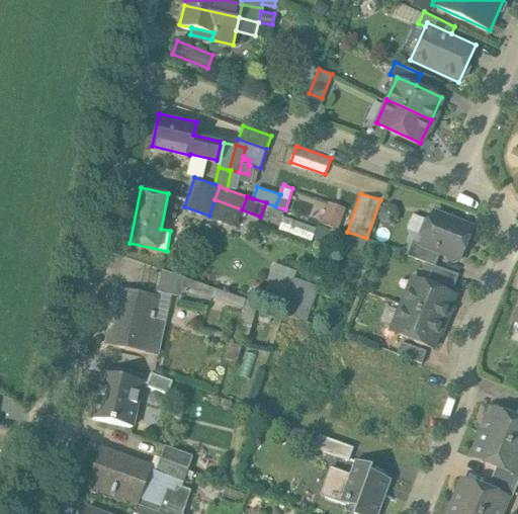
[(321,219),(338,226),(346,204),(329,197),(321,219)]
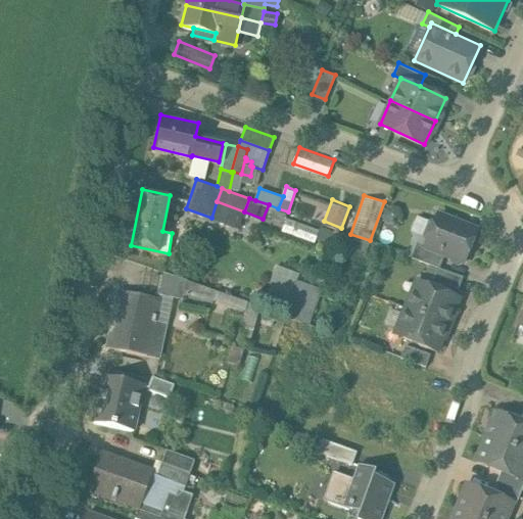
[(217,201),(211,218),(238,228),(244,211),(217,201)]
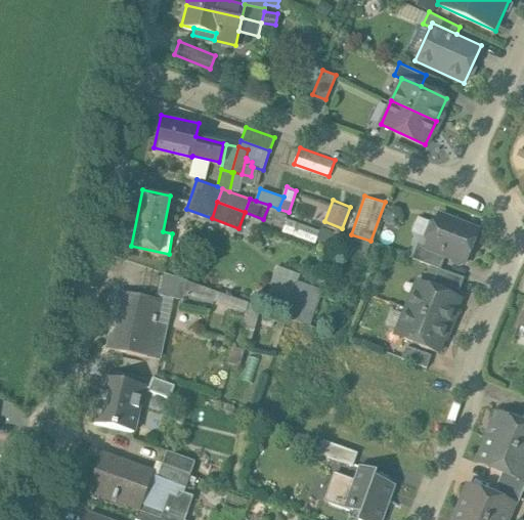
[(480,225),(438,210),(426,245),(425,248),(445,256),(467,263),(480,225)]
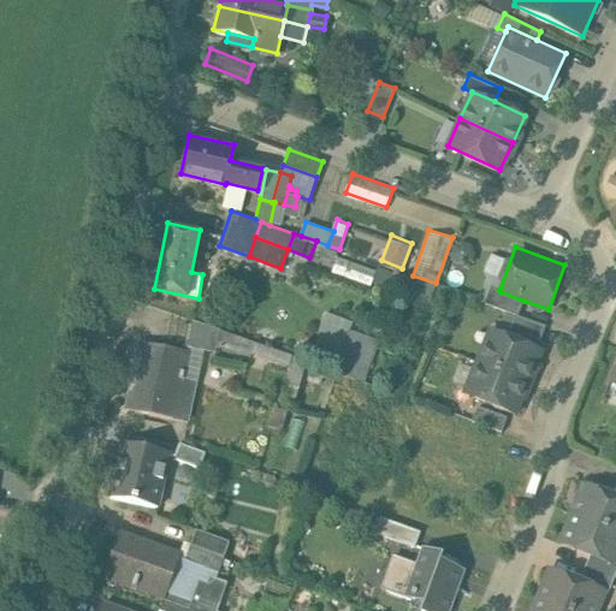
[(436,284),(378,265),(372,282),(430,302),(436,284)]
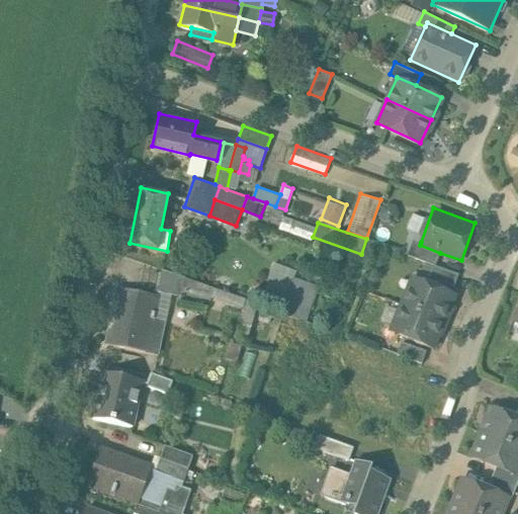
[(436,264),(440,253),(420,245),(421,242),(413,239),(408,254),(432,262),(436,264)]
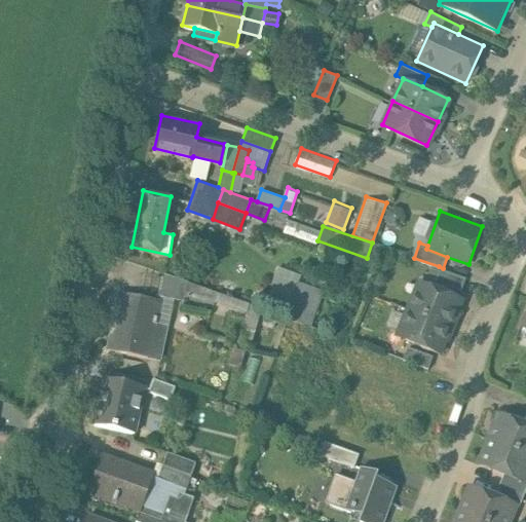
[(198,284),(218,291),(261,307),(268,287),(205,264),(198,284)]
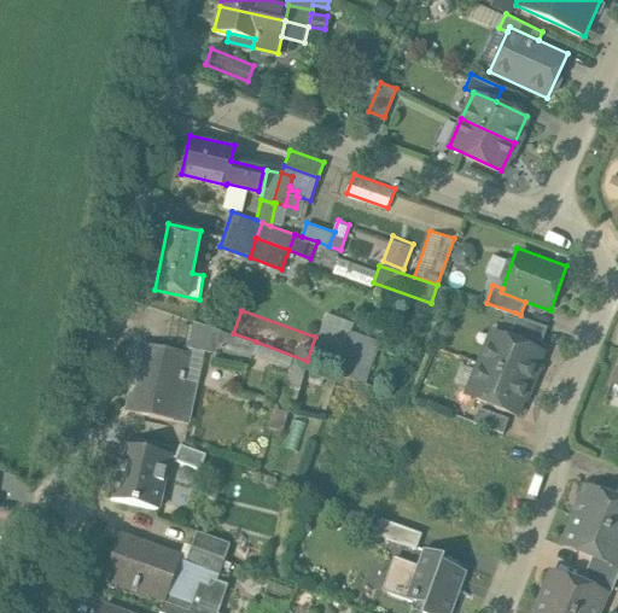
[(551,326),(520,315),(516,313),(509,331),(544,345),(551,326)]
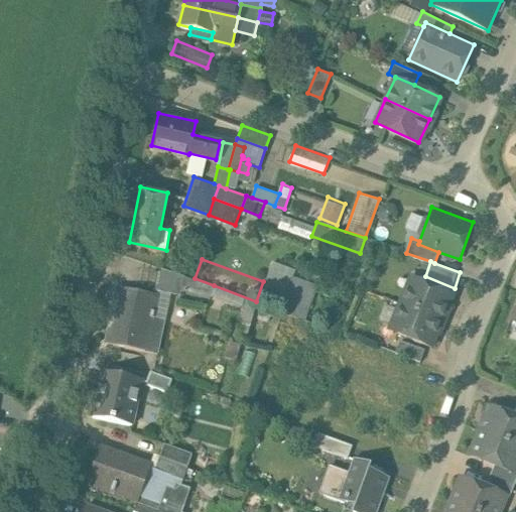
[(184,275),(161,266),(157,288),(180,293),(181,287),(184,275)]
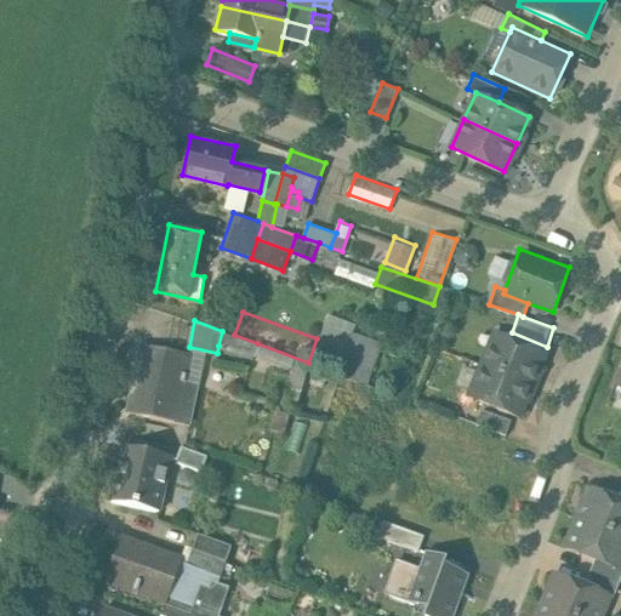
[(550,352),(494,329),(479,361),(537,386),(550,352)]
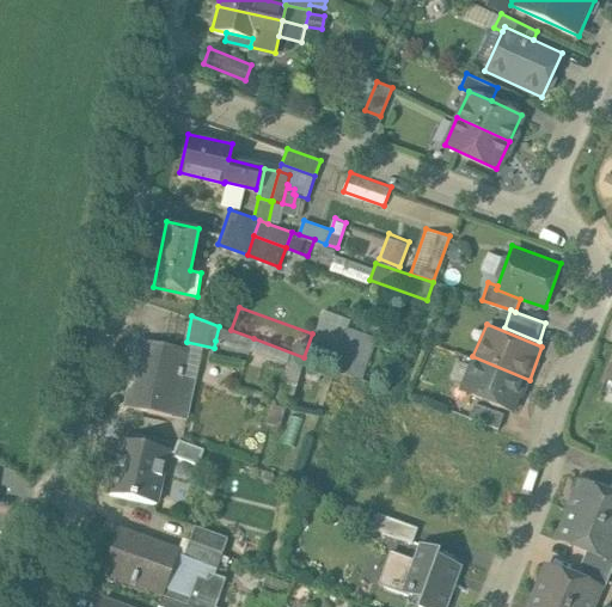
[(350,325),(336,368),(363,379),(379,336),(350,325)]
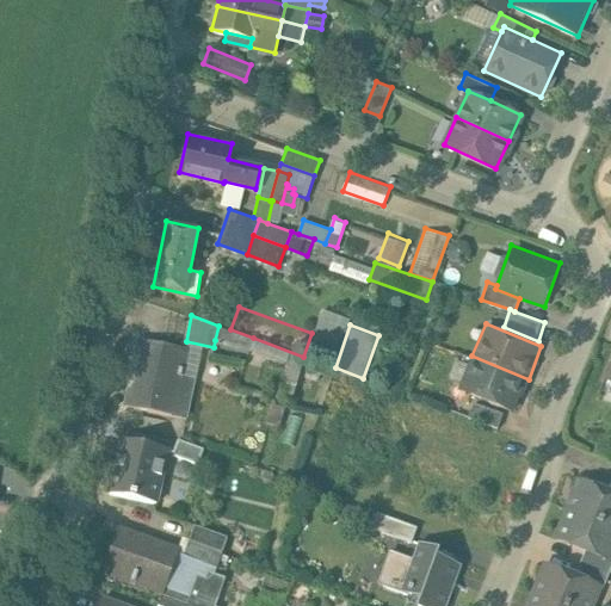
[(230,329),(218,326),(215,340),(250,348),(253,338),(230,329)]
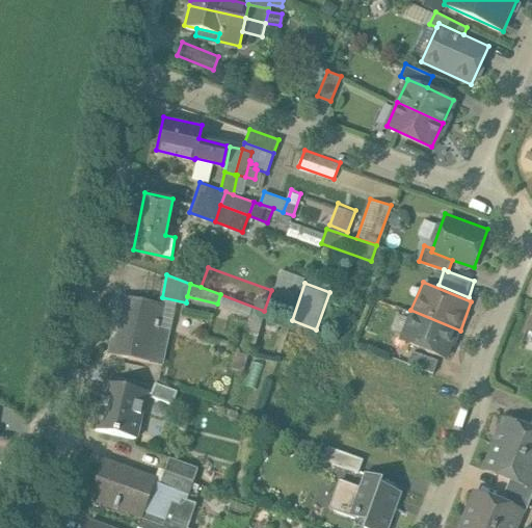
[(162,301),(124,294),(117,324),(114,323),(111,339),(114,339),(111,352),(150,360),(162,301)]
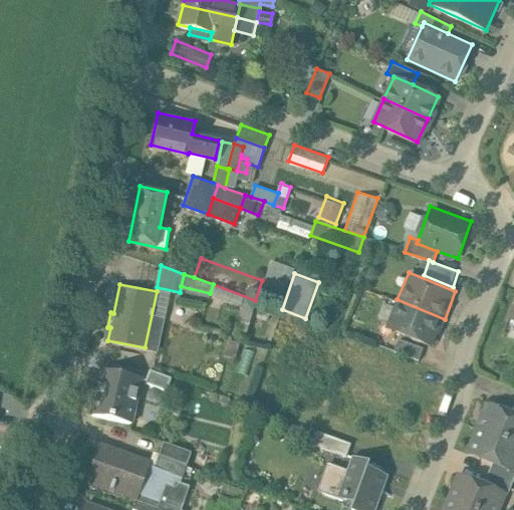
[(213,284),(210,293),(240,304),(230,331),(242,335),(255,300),(213,284)]
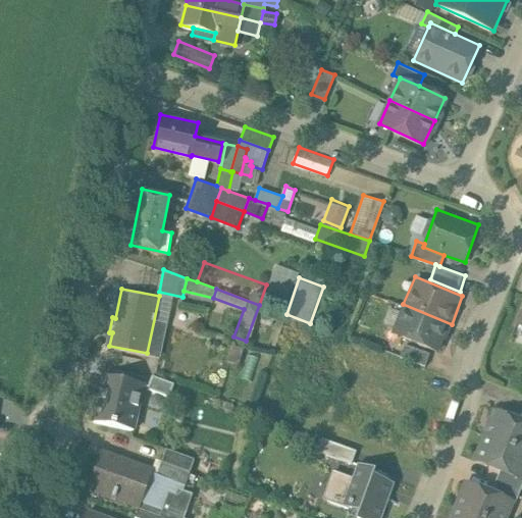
[(439,352),(452,324),(403,304),(392,332),(439,352)]
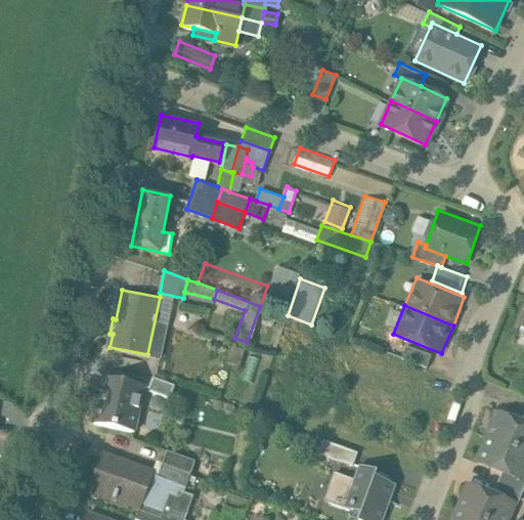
[(406,345),(402,357),(431,367),(435,355),(406,345)]
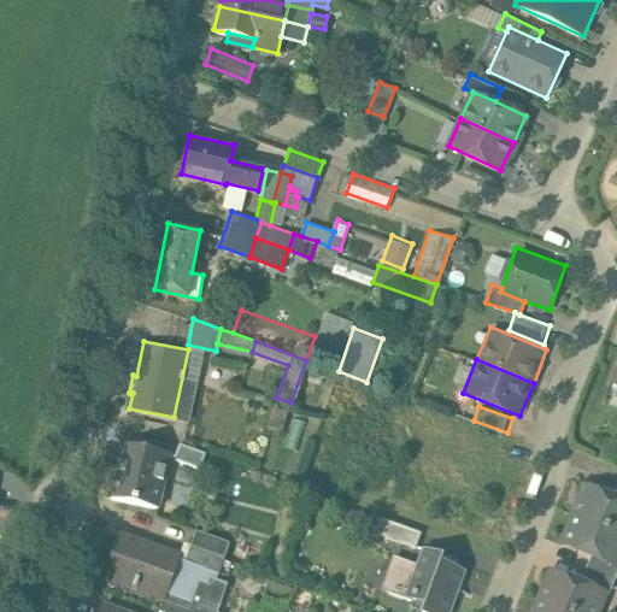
[(169,453),(122,442),(111,495),(157,505),(169,453)]
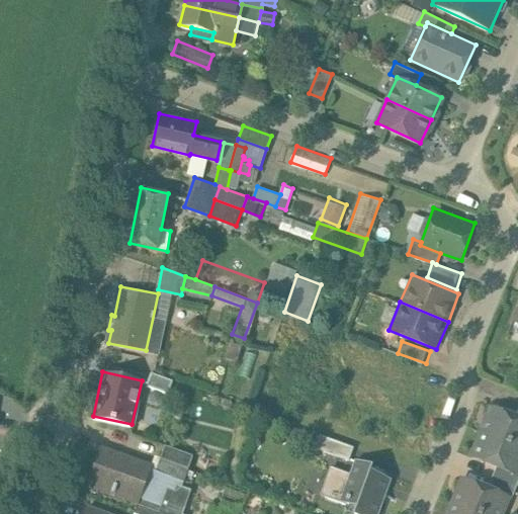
[(172,379),(151,371),(146,383),(168,392),(172,379)]
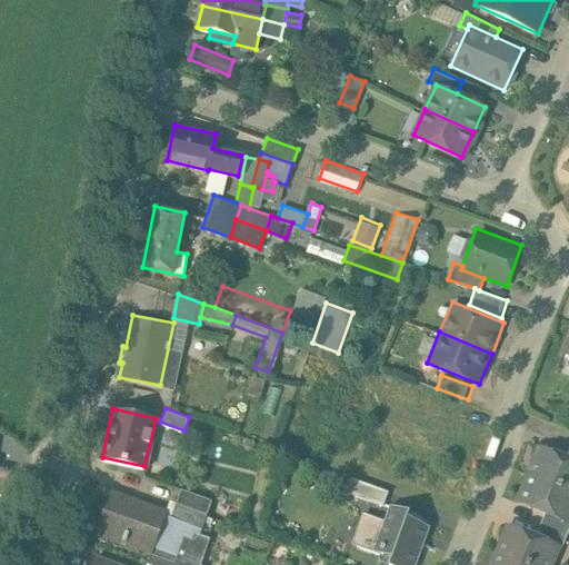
[(568,458),(566,457),(539,446),(529,473),(568,489),(568,458)]
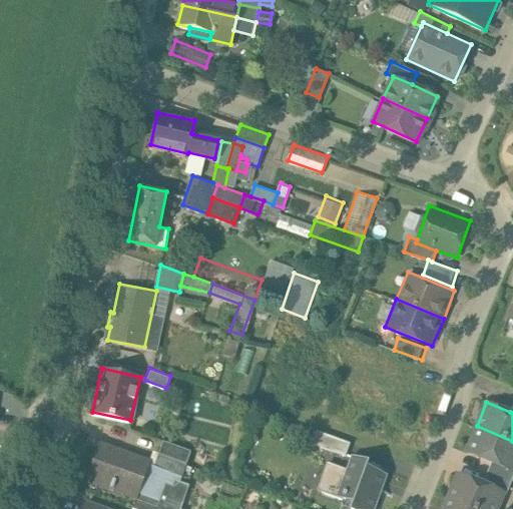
[(512,464),(512,441),(477,426),(467,451),(491,460),(511,469),(512,468),(512,464)]
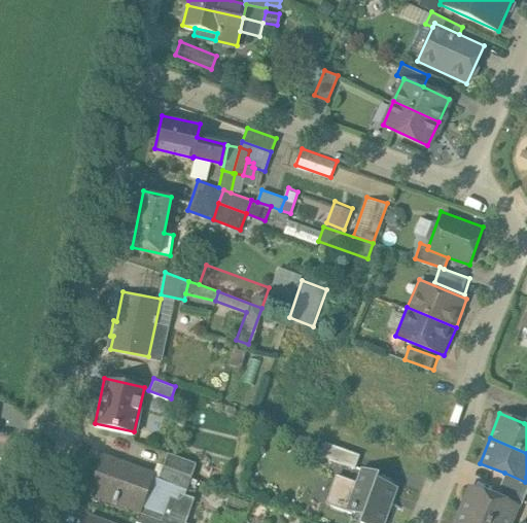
[(359,453),(324,441),(320,454),(354,466),(359,453)]
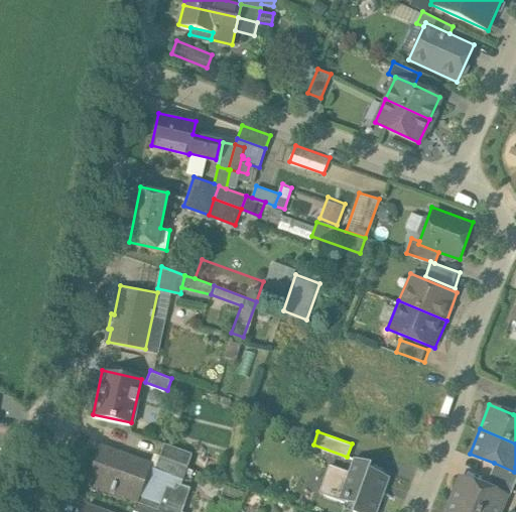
[(191,452),(163,441),(159,455),(186,465),(191,452)]
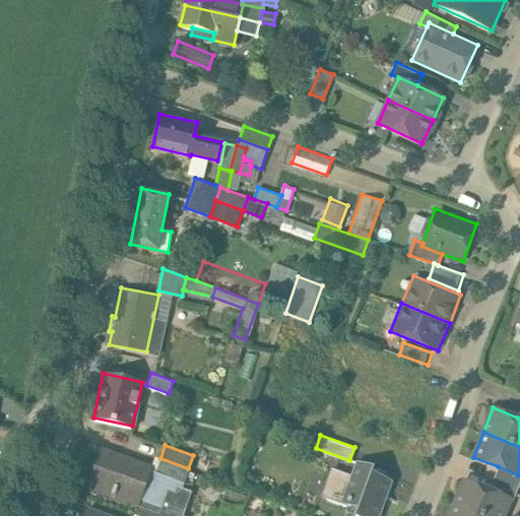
[(150,467),(101,449),(87,484),(112,493),(112,494),(114,495),(115,494),(138,502),(139,498),(150,467)]
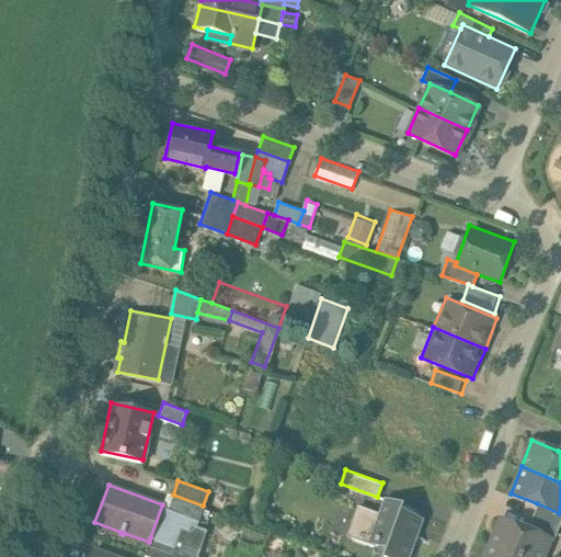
[(203,506),(173,495),(168,508),(198,520),(203,506)]
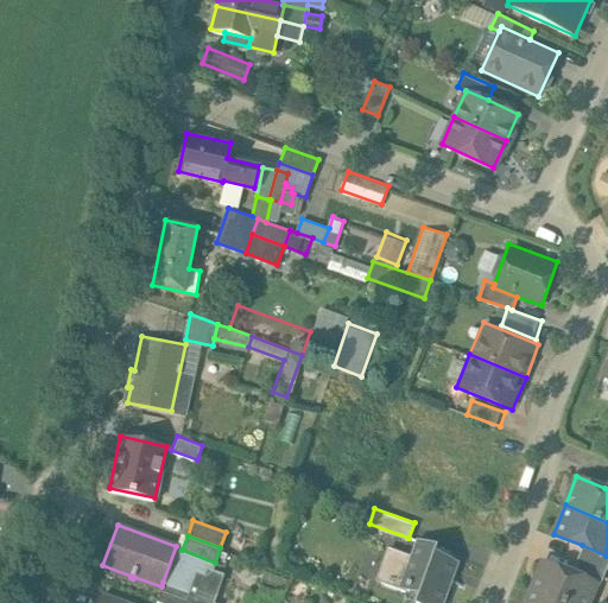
[(436,545),(417,538),(411,554),(387,546),(387,548),(391,551),(380,581),(409,590),(411,585),(423,590),(418,602),(416,602),(415,602),(442,602),(451,578),(447,576),(453,559),(434,552),(436,545)]
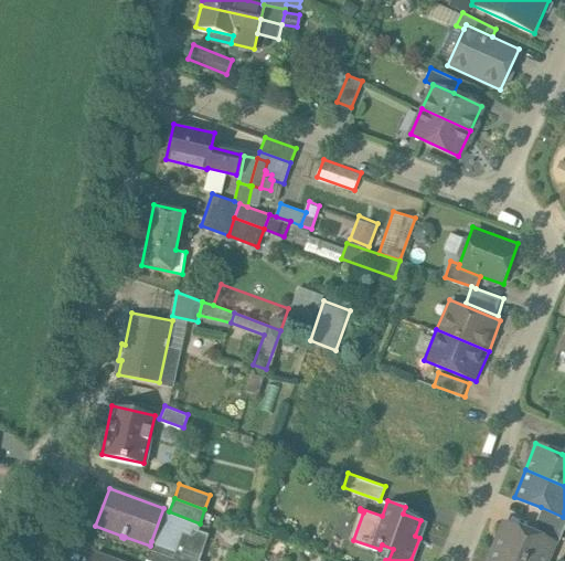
[(563,517),(541,507),(536,520),(563,530),(564,524),(564,516),(563,517)]
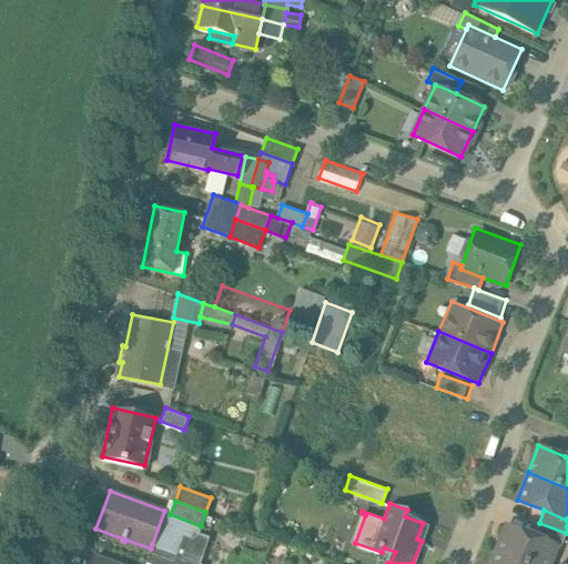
[(566,533),(539,523),(534,535),(556,544),(556,545),(560,546),(566,533)]
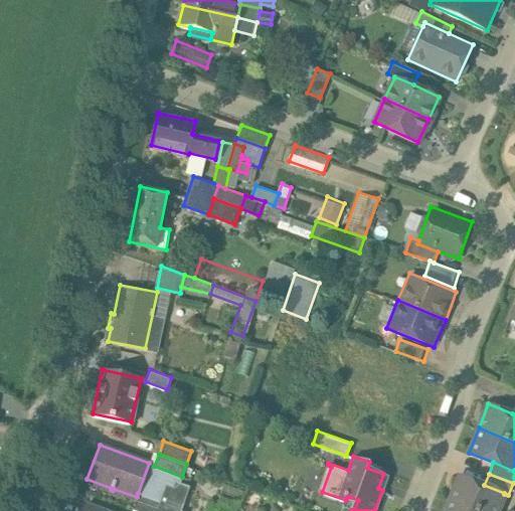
[(484,485),(460,475),(450,499),(479,510),(497,510),(504,494),(504,493),(484,485)]
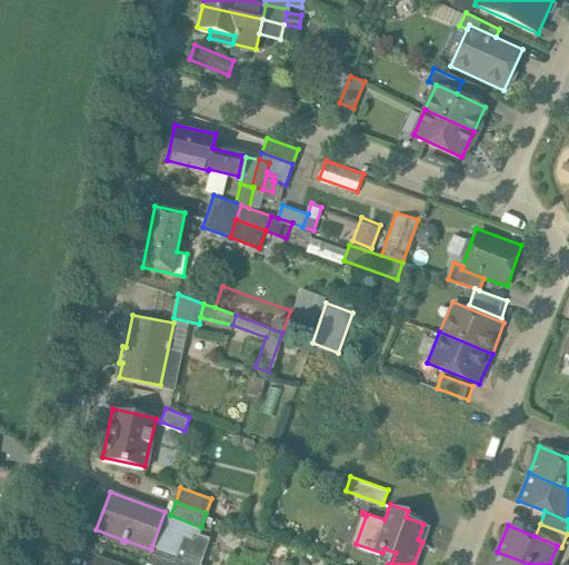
[(192,531),(189,542),(180,538),(175,554),(152,545),(151,549),(147,562),(155,564),(205,564),(201,564),(210,536),(192,531)]
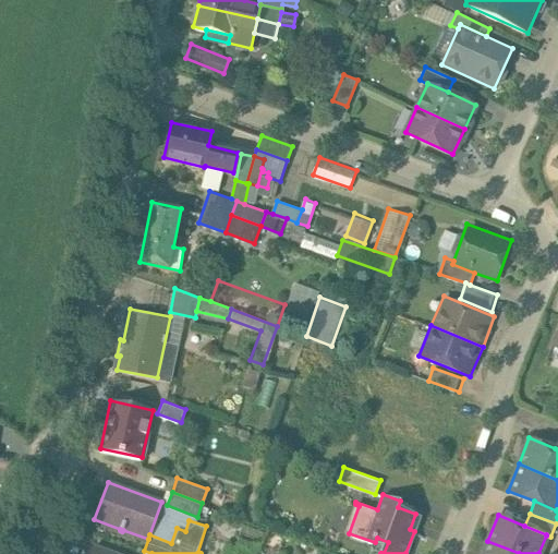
[(519,553),(487,541),(482,553),(519,553)]
